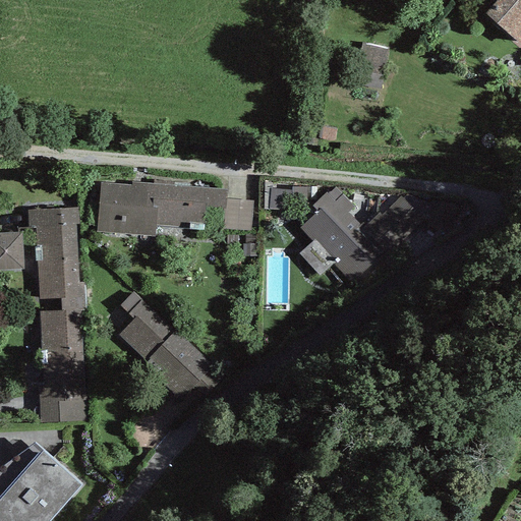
[(520,0),(495,0),(484,13),(519,43),(520,40),(520,0)]
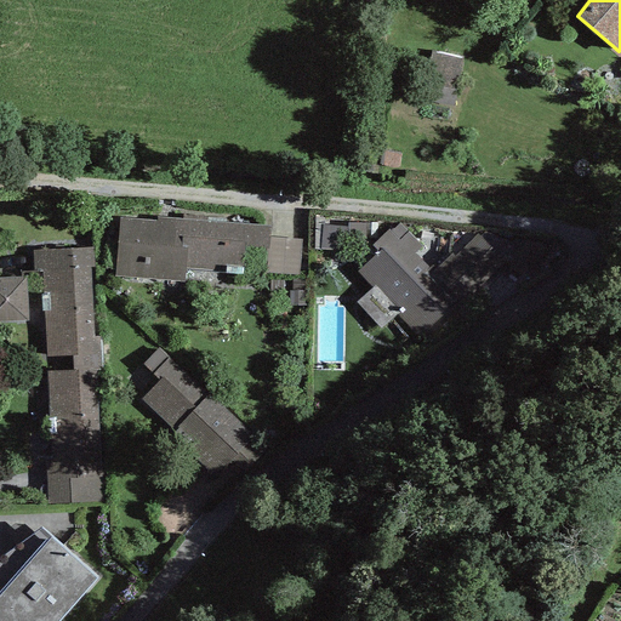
[(463,58),(428,53),(423,89),(459,93),(463,58)]
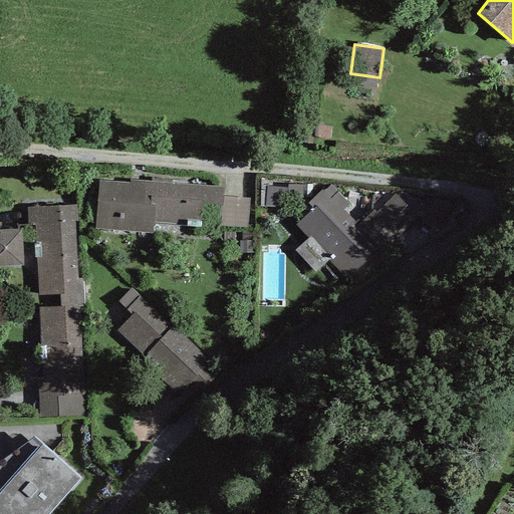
[(129,186),(99,183),(96,230),(152,235),(153,224),(199,228),(201,205),(222,207),(221,226),(247,228),(249,199),(224,197),(224,188),(130,181),(129,186)]
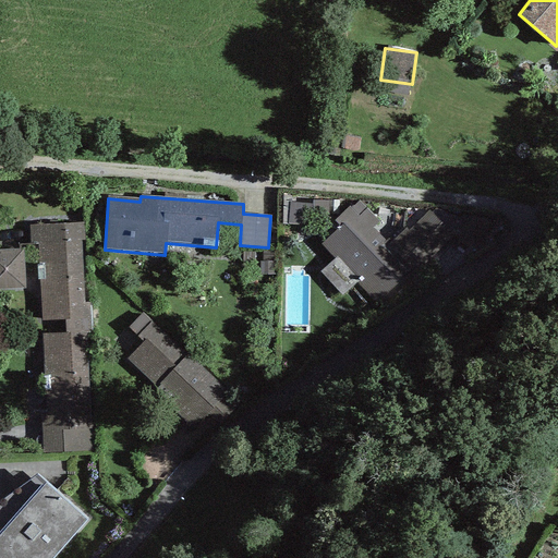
[(379,223),(359,202),(351,209),(348,206),(329,222),(334,227),(314,245),(328,261),(317,271),(341,296),(358,281),(377,301),(412,268),(415,273),(451,239),(428,215),(408,234),(405,231),(389,246),(373,229),(379,223)]
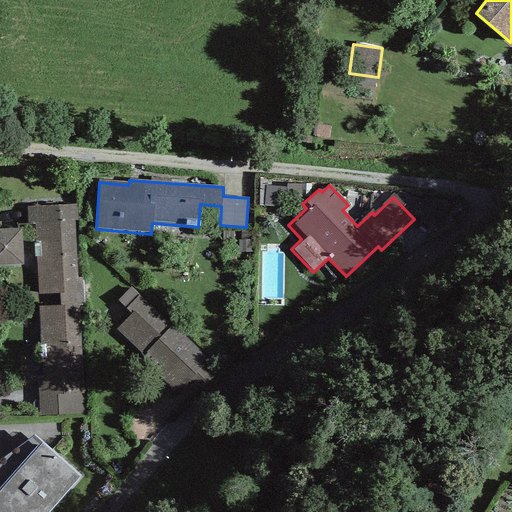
[(448,202),(423,199),(421,225),(445,228),(448,202)]
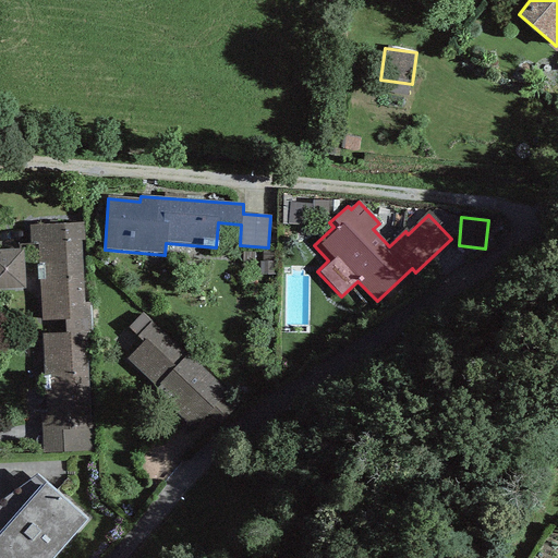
[(80,221),(43,222),(45,323),(63,323),(63,334),(44,335),(46,443),(85,441),(80,221)]
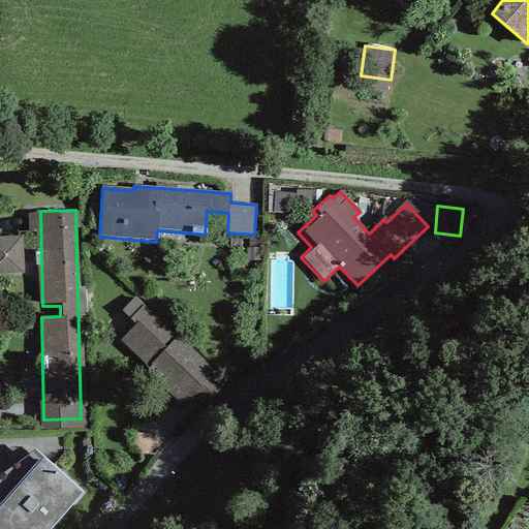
[(29,238),(0,237),(0,273),(29,274),(29,238)]
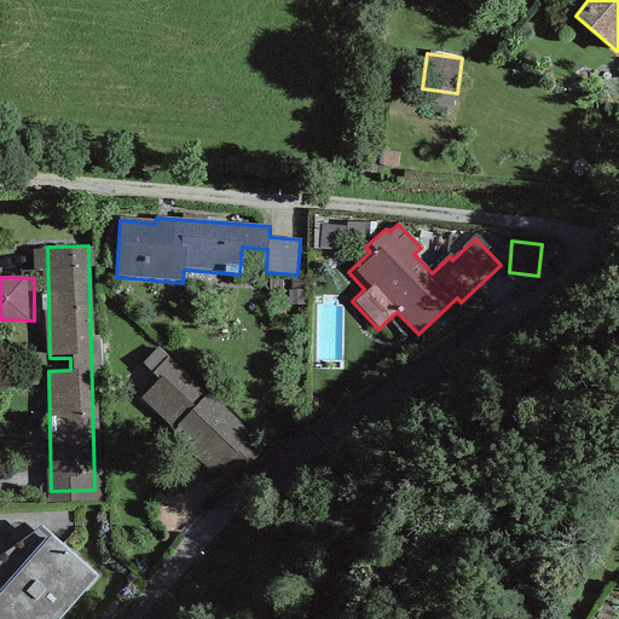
[(265,447),(157,346),(138,365),(156,382),(137,401),(214,474),(230,456),(244,469),(265,447)]
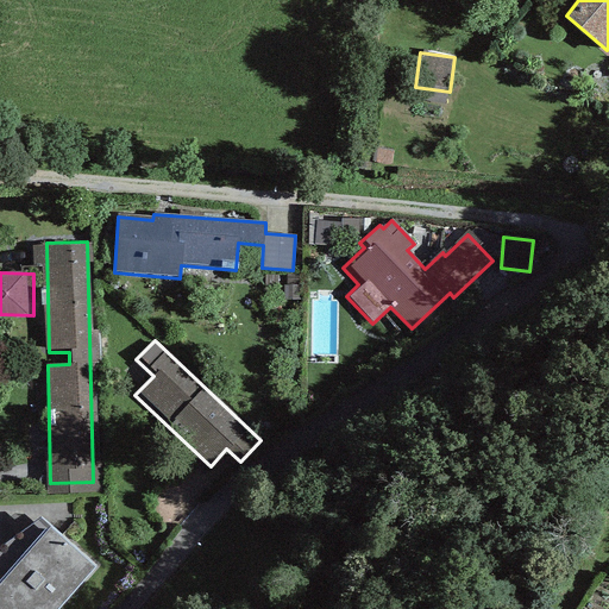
[(41,508),(0,538),(0,608),(49,608),(95,558),(41,508)]
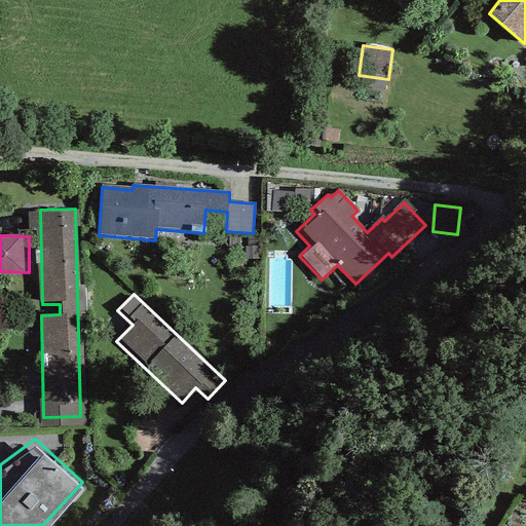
All buildings are outlined.
